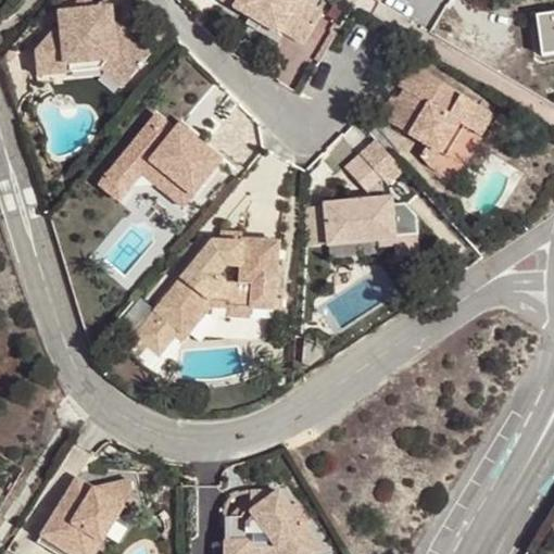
[(77,0),(66,14),(101,10),(89,0),(77,0)]
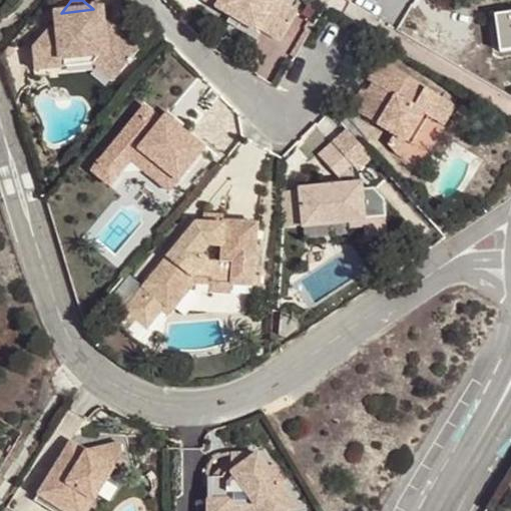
[(257,26),(279,38),(295,10),(277,0),(203,0),(254,30),(257,26)]
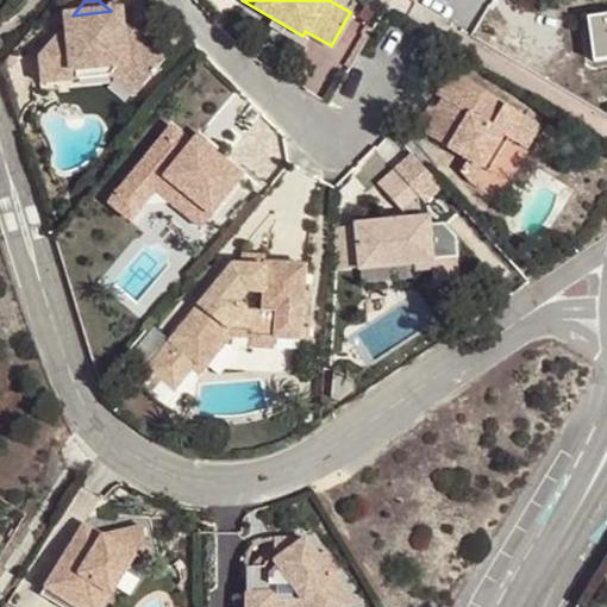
[(121,29),(117,25),(117,13),(114,12),(112,11),(111,11),(73,16),(69,16),(68,18),(68,27),(60,29),(36,57),(38,75),(74,72),(73,63),(106,60),(138,87),(162,57),(124,25),(121,29)]
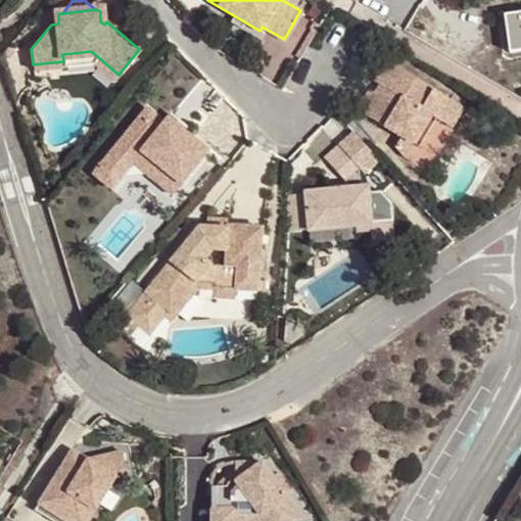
[(520,14),(503,17),(508,54),(520,52),(520,14)]
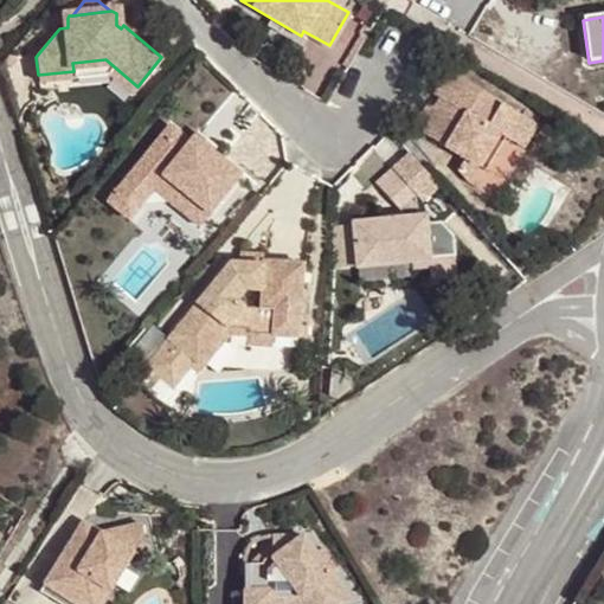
[(137,87),(105,59),(72,63),(74,71),(74,76),(108,72),(132,92),(137,87)]
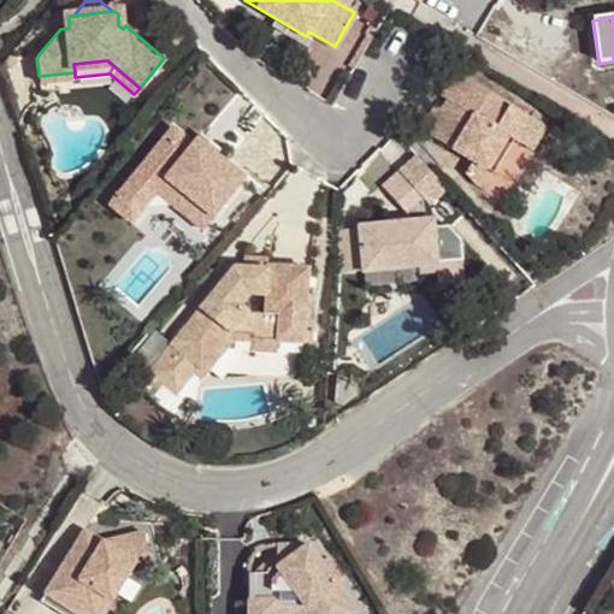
[(520,143),(535,119),(454,70),(440,93),(446,96),(455,102),(448,113),(440,107),(434,104),(420,124),(430,130),(429,134),(471,160),(483,167),(484,167),(505,134),(513,139),(520,143)]
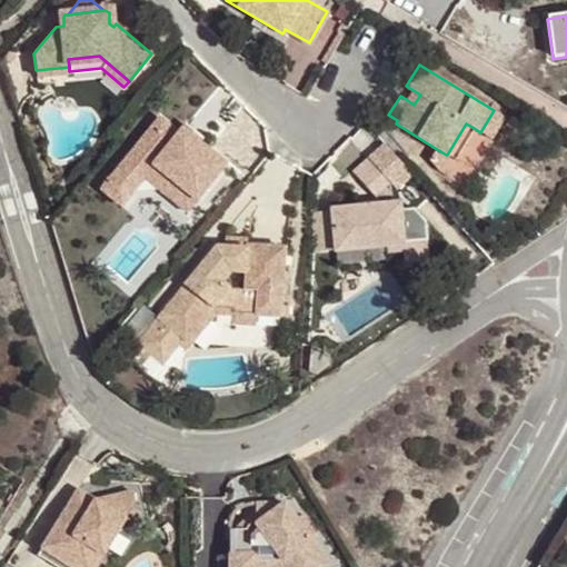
[(414,105),(420,95),(411,89),(406,99),(414,105)]
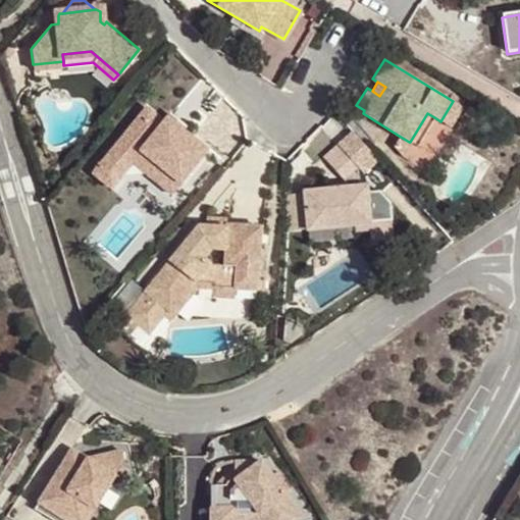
[(449,126),(461,106),(453,101),(440,121),(449,126)]
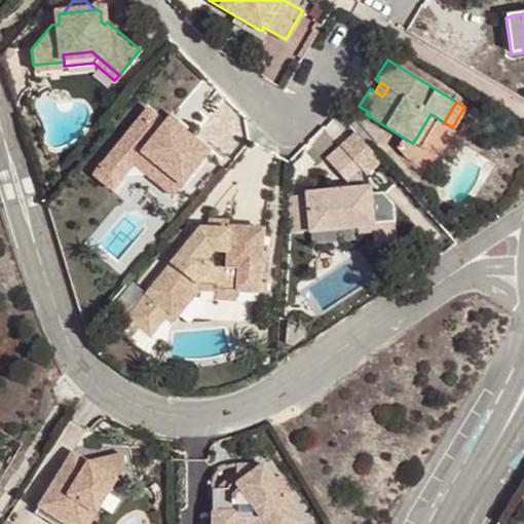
[(181,184),(209,151),(182,129),(167,117),(164,121),(146,107),(113,147),(133,163),(142,152),(181,184)]
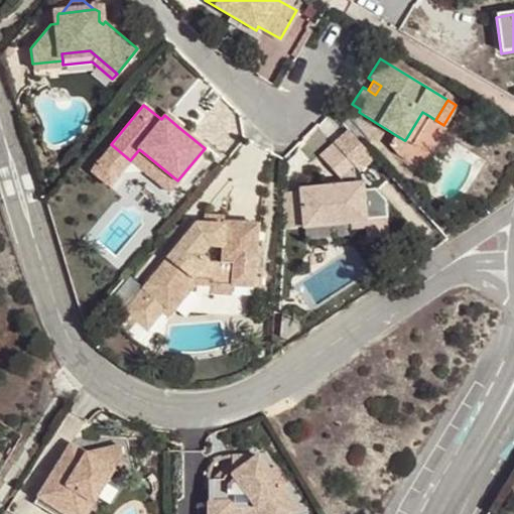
[(178,127),(181,124),(167,112),(164,115),(178,127)]
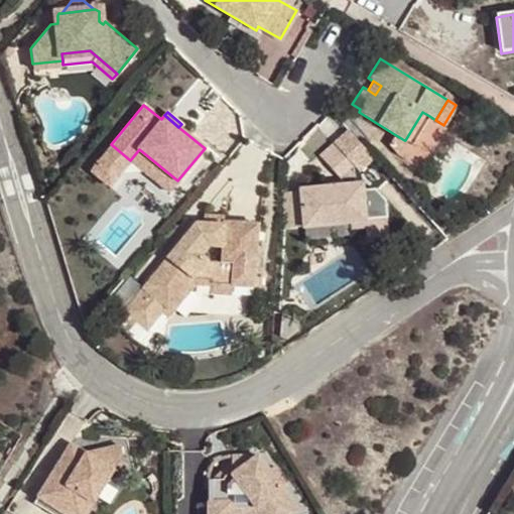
[(405,140),(411,144),(429,116),(422,112),(405,140)]
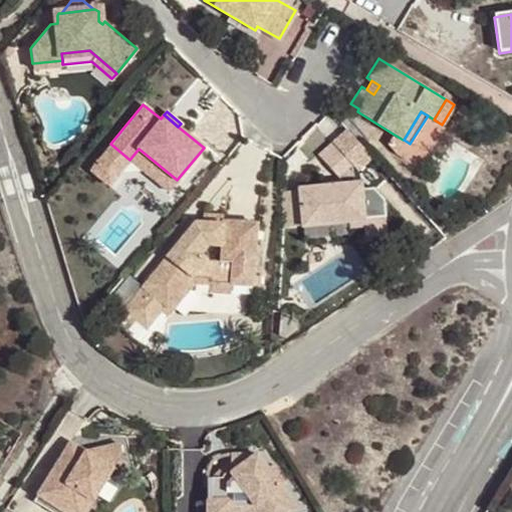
[(395,154),(403,140),(393,134),(387,144),(395,154)]
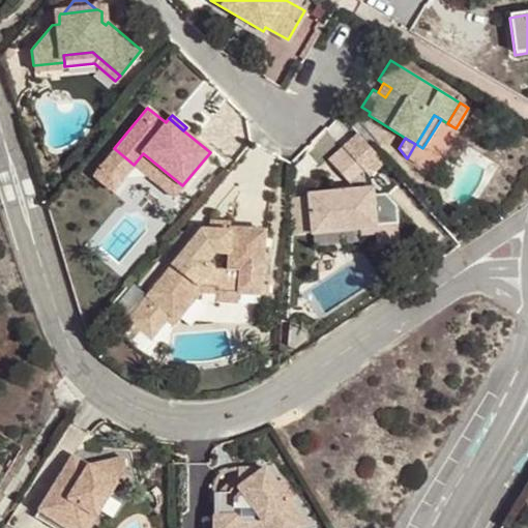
[(384,193),(372,194),(363,187),(361,168),(341,145),(327,157),(349,183),(349,189),(308,193),(311,232),(359,228),(375,226),(375,225),(397,223),(394,205),(384,193)]
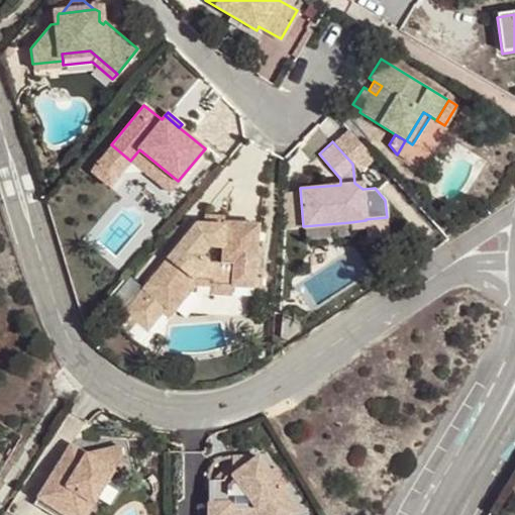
[(109,186),(130,161),(111,144),(90,170),(109,186)]
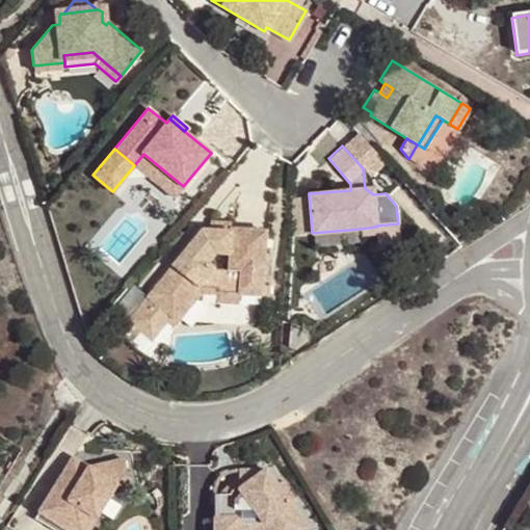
[(174,197),(183,186),(143,154),(134,165),(174,197)]
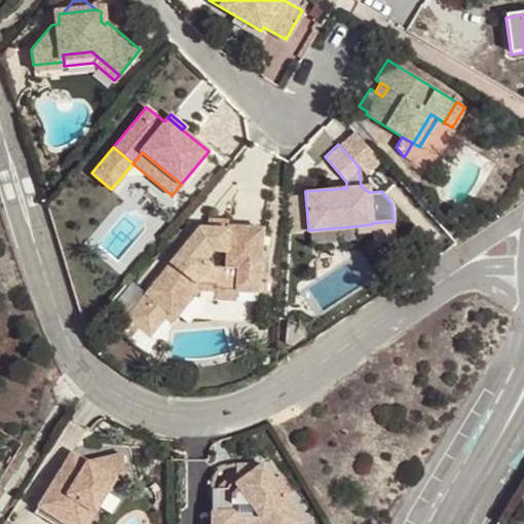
[(226,225),(227,218),(206,216),(204,227),(226,228),(226,225)]
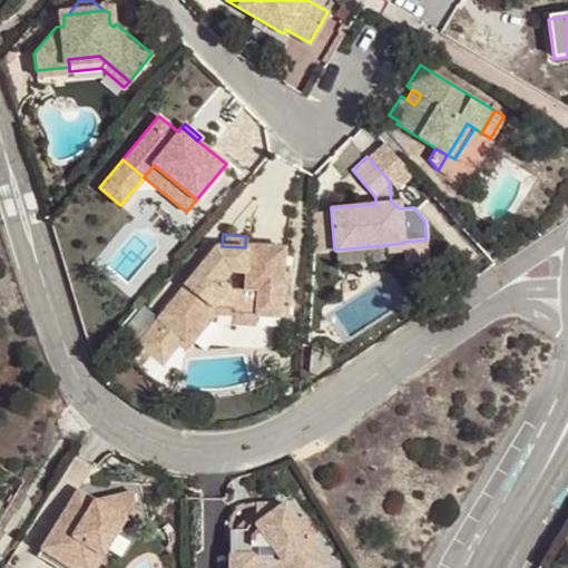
[(403,262),(428,260),(427,240),(403,242),(403,243),(387,245),(387,252),(402,251),(403,262)]
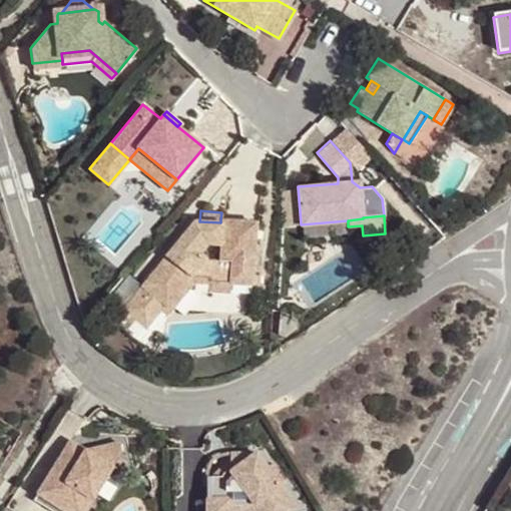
[(250,284),(254,221),(220,219),(220,222),(199,221),(194,220),(141,285),(165,306),(190,276),(208,277),(208,281),(229,282),(250,284)]
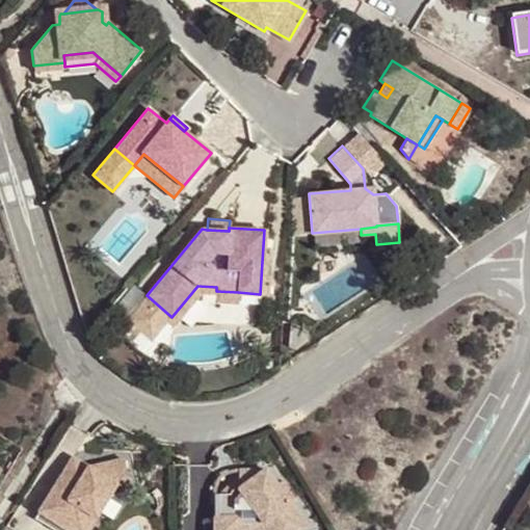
[(237,302),(238,292),(216,291),(216,287),(197,286),(171,317),(147,295),(125,322),(138,329),(154,310),(173,325),(201,292),(215,293),(215,301),(237,302)]
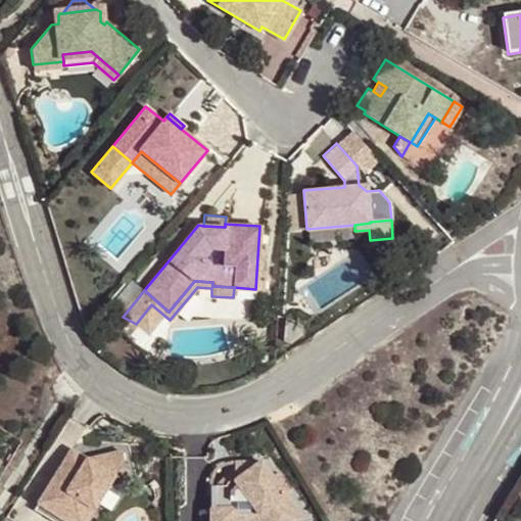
[(237,351),(247,348),(242,337),(233,340),(237,351)]
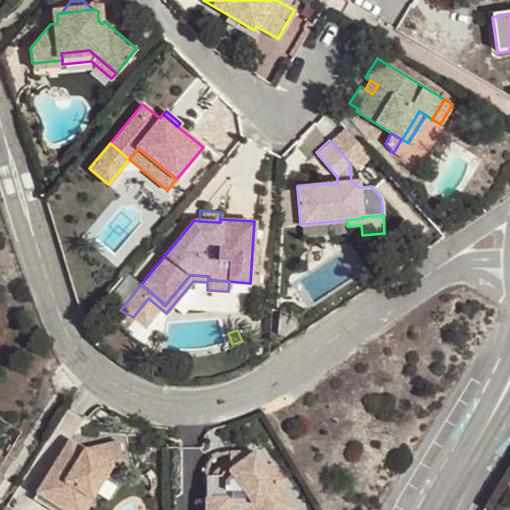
[(67,509),(83,509),(111,464),(123,462),(117,439),(99,444),(91,458),(85,454),(88,450),(84,448),(68,438),(36,491),(67,509)]
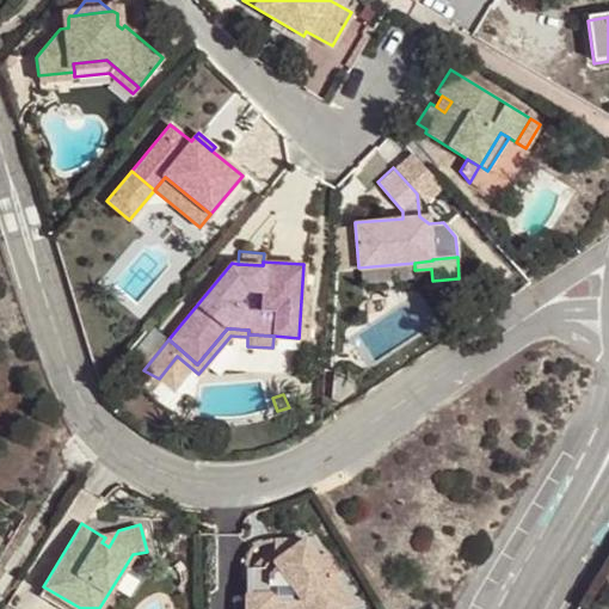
[(118,530),(100,535),(105,537),(102,542),(109,547),(118,530)]
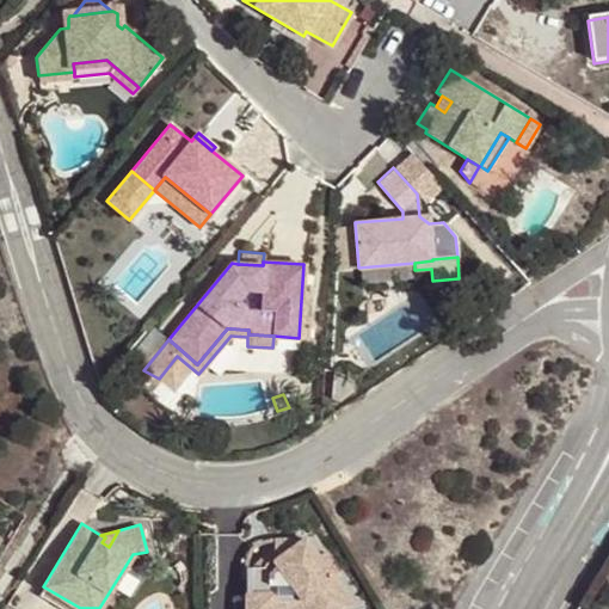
[(272,608),(272,596),(299,594),(309,608),(346,608),(354,604),(305,537),(274,540),(274,560),(271,558),(268,558),(263,561),(262,564),(262,567),(245,567),(244,608),(272,608)]
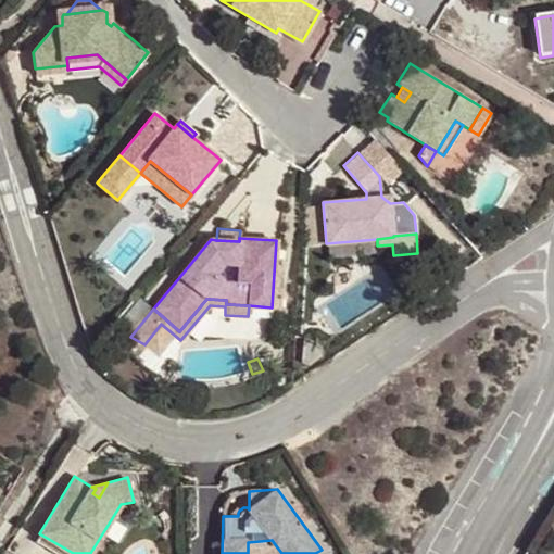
[(58,553),(73,553),(39,533),(35,540),(58,553)]
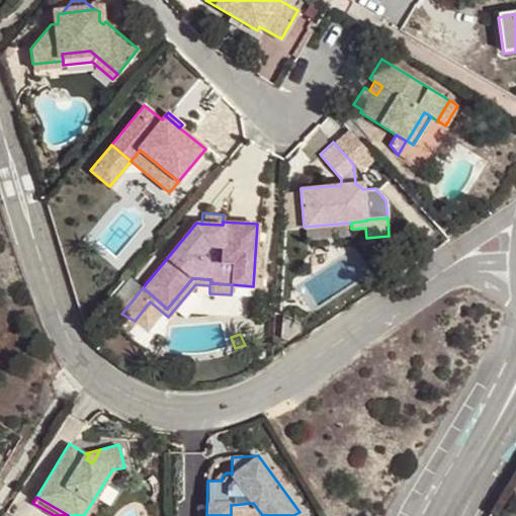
[(253,503),(231,505),(231,515),(246,515),(262,515),(253,503)]
